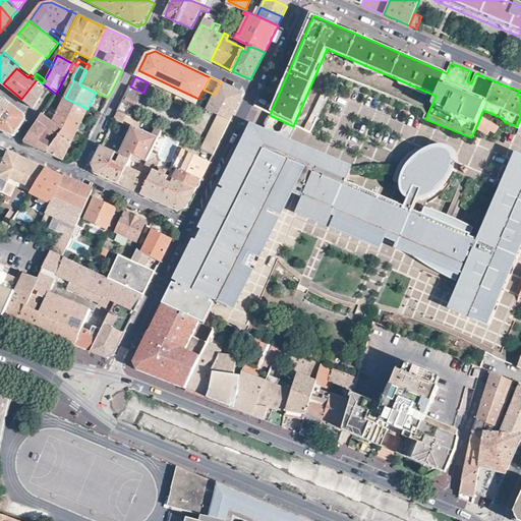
[(37,79),(21,99),(24,101),(32,107),(36,107),(46,93),(49,89),(43,83),(37,79)]
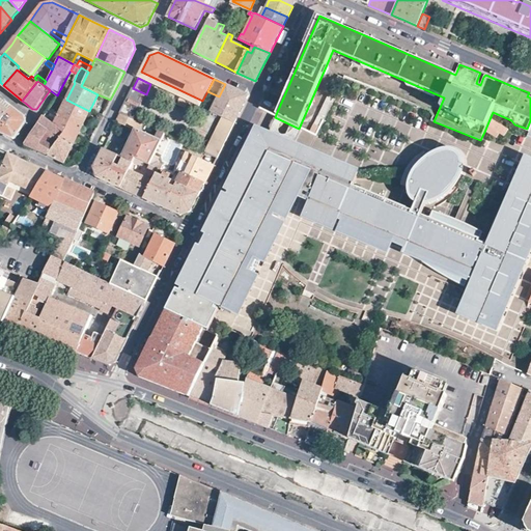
[(249,94),(225,84),(215,105),(203,100),(202,101),(200,107),(234,123),(241,111),(249,94)]
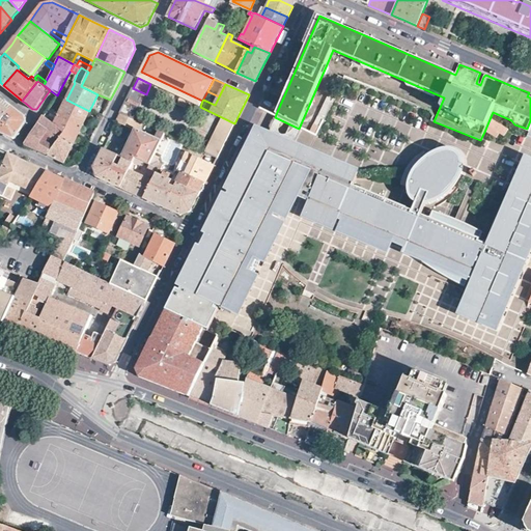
[(146,94),(133,88),(127,101),(120,113),(134,119),(146,94)]
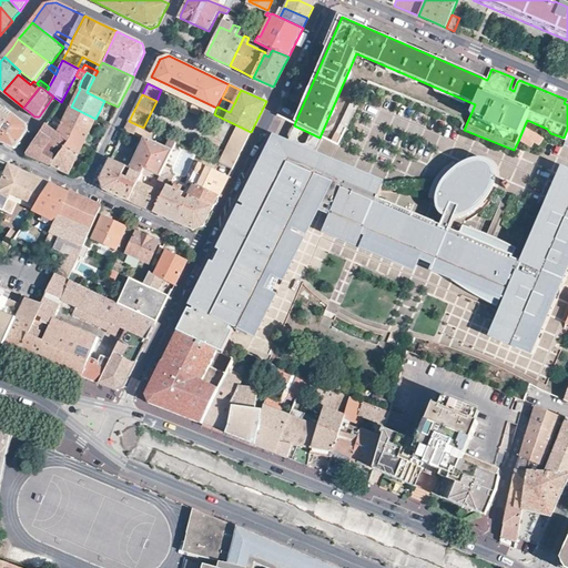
[(0,103),(0,132),(13,114),(8,110),(0,103)]
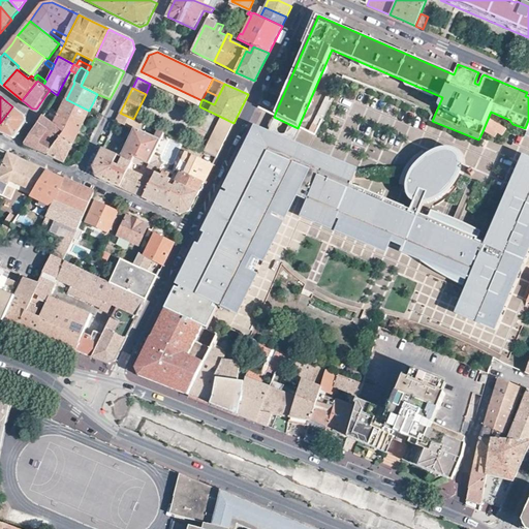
[(50,106),(47,111),(81,128),(89,111),(61,97),(59,99),(65,102),(59,114),(55,112),(55,111),(50,106)]
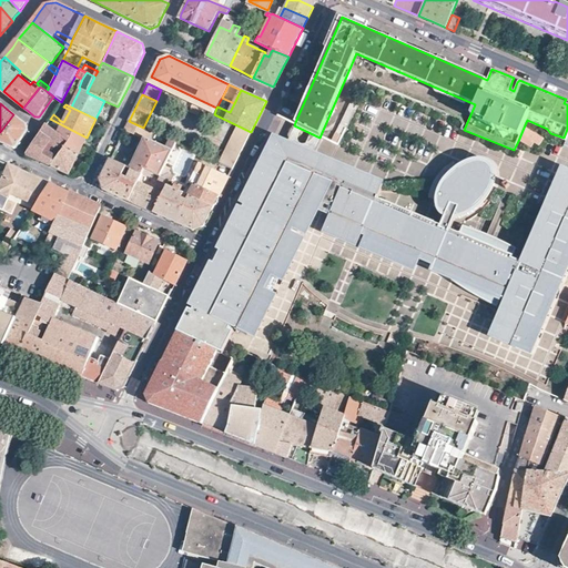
[(13,114),(0,132),(0,142),(4,144),(14,149),(18,148),(29,132),(28,124),(13,114)]
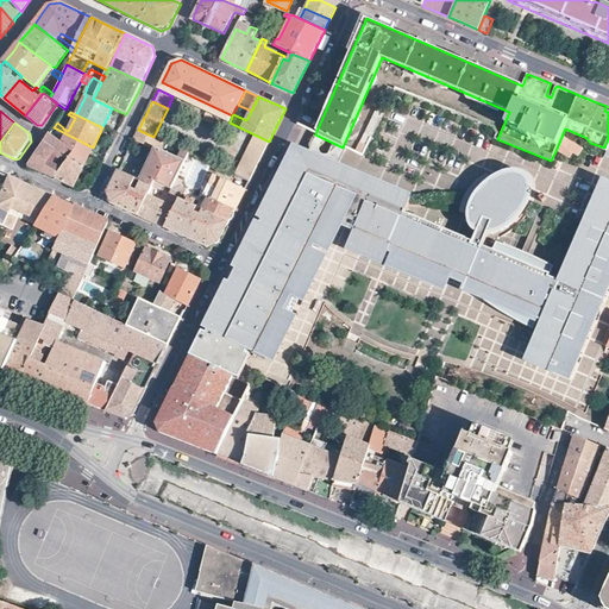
[(138,130),(135,139),(155,149),(159,140),(154,137),(138,130)]
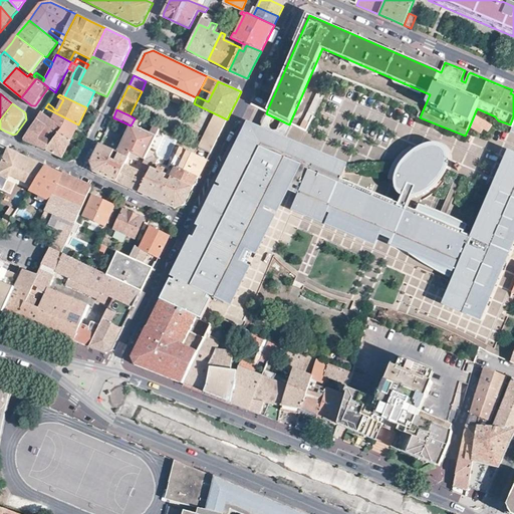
[(43,111),(24,140),(35,145),(45,150),(47,151),(58,135),(61,129),(52,120),(43,111)]
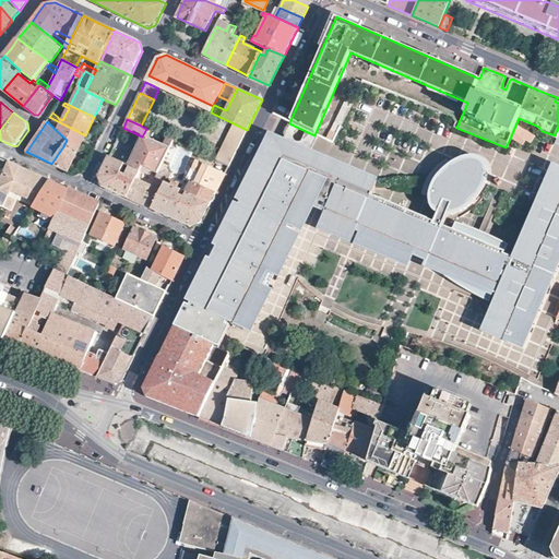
[(61,123),(57,131),(67,140),(63,146),(78,153),(85,135),(61,123)]
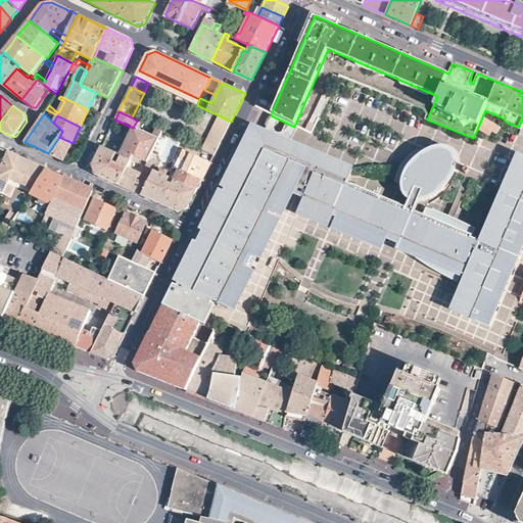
[(231,122),(220,116),(205,144),(207,144),(203,151),(215,155),(231,122)]
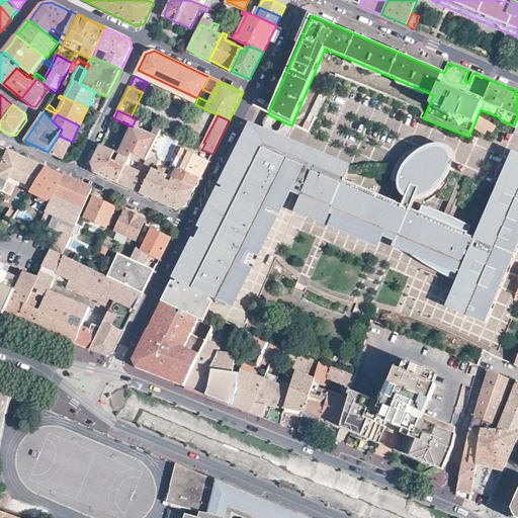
[(497,126),(478,116),(472,128),(485,136),(488,132),(493,134),(497,126)]
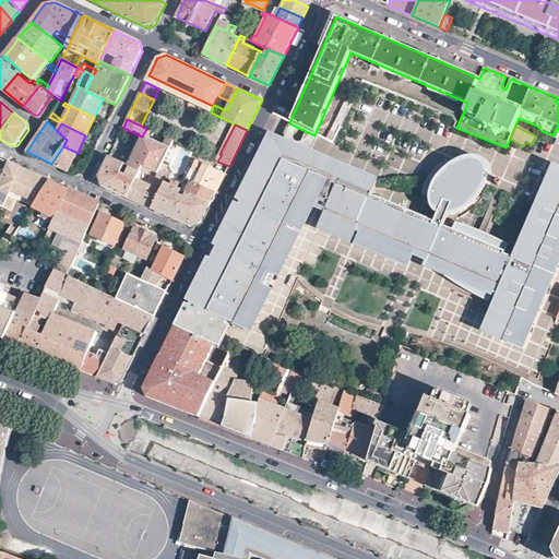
[(183,299),(185,300),(173,324),(215,345),(217,346),(227,324),(224,323),(226,319),(250,331),(271,288),(262,284),(269,271),(277,276),(298,234),(285,227),(287,224),(300,230),(312,205),(324,210),(317,227),(349,241),(355,229),(358,232),(353,244),(407,266),(413,254),(424,260),(421,264),(443,275),(452,282),(461,286),(471,293),(480,298),(490,302),(479,330),(522,347),(558,261),(558,164),(551,162),(511,256),(503,252),(508,244),(495,237),(480,230),(468,226),(455,221),(452,228),(441,223),(443,215),(436,212),(432,219),(370,193),(377,177),(268,130),(234,198),(239,200),(237,202),(233,200),(211,244),(214,245),(209,257),(205,256),(189,288),(183,299)]
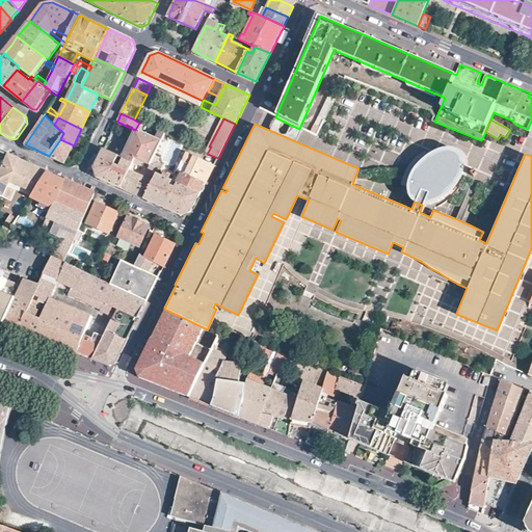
[(136,131),(123,158),(133,163),(135,158),(142,161),(150,164),(164,134),(160,132),(156,139),(136,131)]
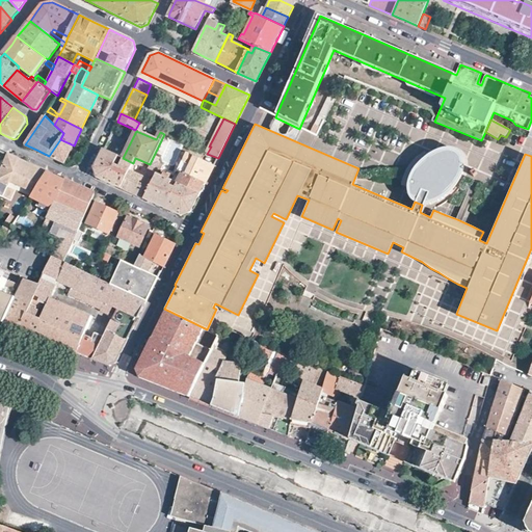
[(74,145),(60,139),(49,156),(64,163),(74,145)]
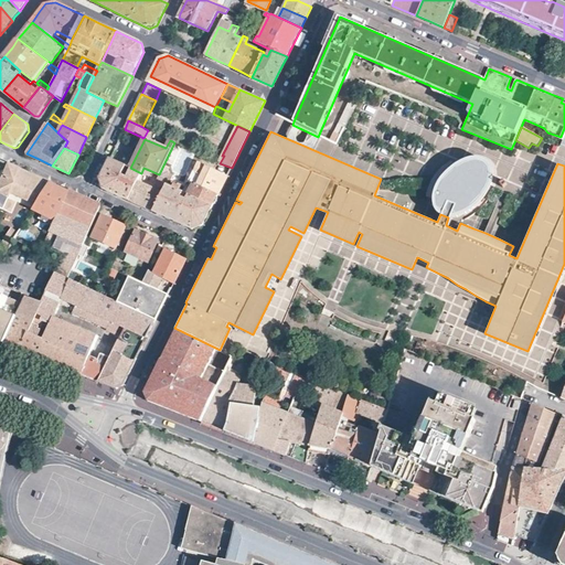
[(480,156),(475,156),(468,157),(462,159),(456,161),(450,167),(445,171),(440,177),(437,181),(434,188),(433,195),(433,202),(434,208),(437,212),(440,214),(448,217),(454,217),(460,216),(467,213),(472,209),(477,204),(482,198),(487,192),(490,185),(492,179),(492,172),(492,167),(489,162),(486,158),(480,156)]
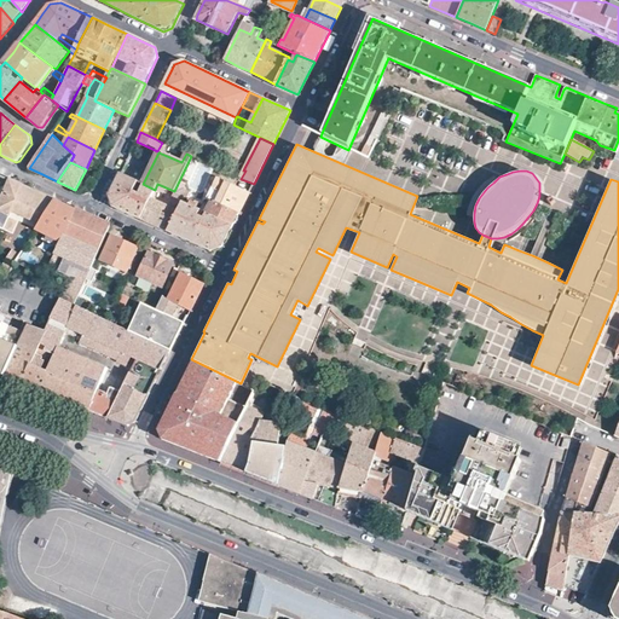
[(121,173),(110,195),(114,207),(125,212),(140,219),(155,190),(143,184),(121,173)]
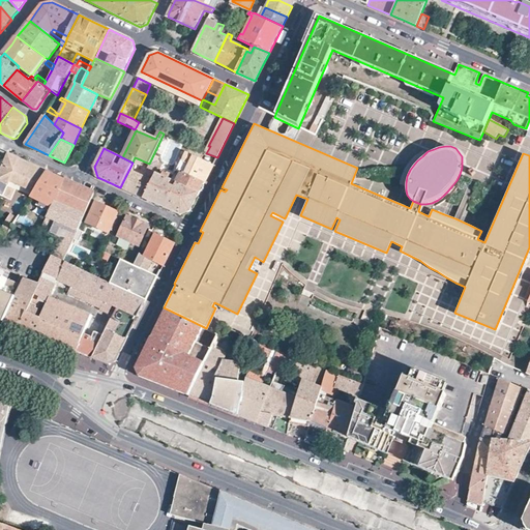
[(185,152),(177,171),(205,183),(208,176),(214,165),(185,152)]
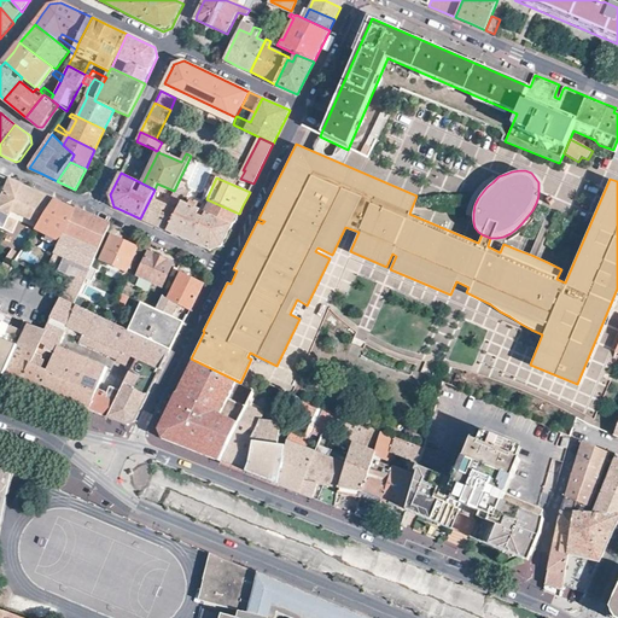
[(29,188),(10,179),(0,199),(0,210),(12,216),(15,211),(40,223),(54,199),(29,188)]
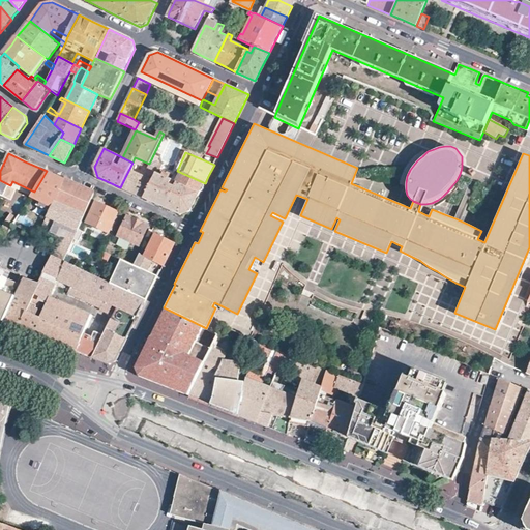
[(133,163),(120,187),(133,193),(144,198),(156,173),(158,169),(153,166),(148,178),(137,173),(142,160),(135,157),(133,163)]
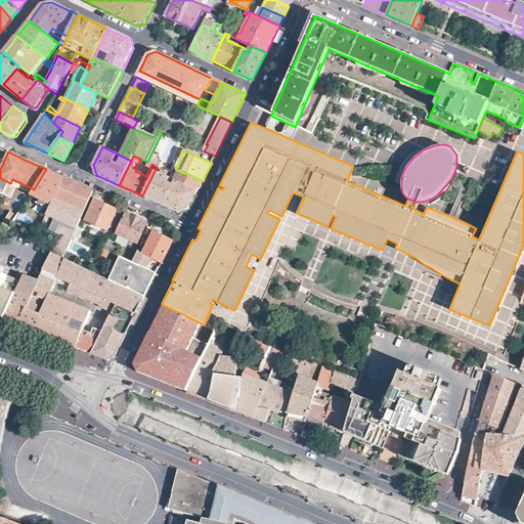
[(55,173),(46,169),(34,189),(32,194),(51,205),(64,177),(55,173)]
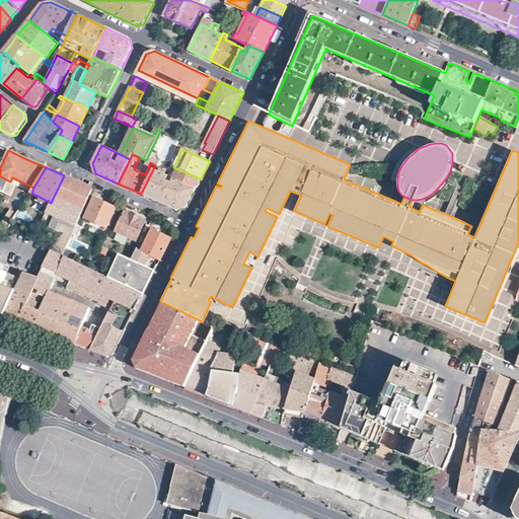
[(153,169),(141,194),(161,204),(176,211),(188,207),(201,179),(172,167),(170,171),(168,176),(153,169)]
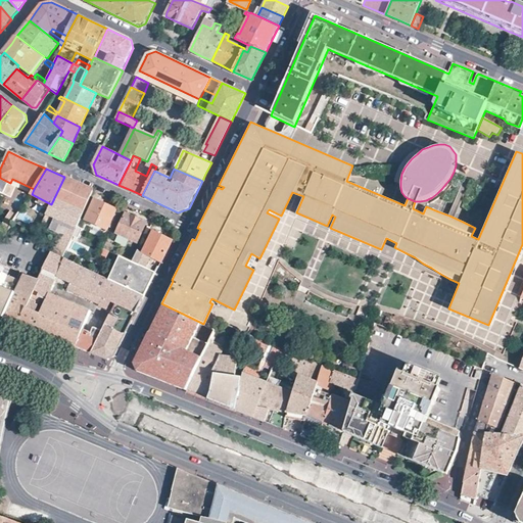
[(73,237),(78,228),(94,191),(81,184),(64,177),(51,204),(42,224),(41,229),(58,236),(52,252),(63,257),(73,237)]
